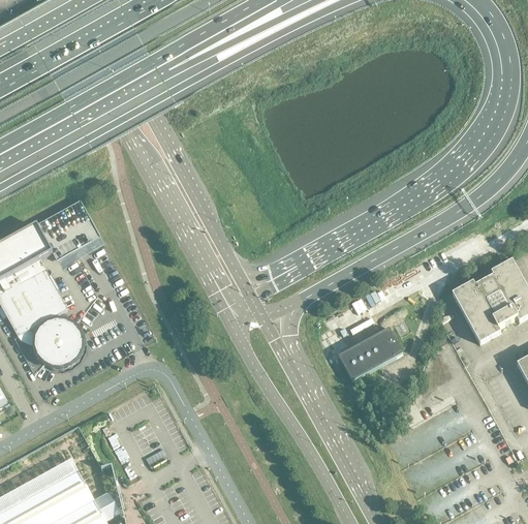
[(67,241),(53,249),(49,241),(47,241),(36,222),(0,242),(0,304),(18,334),(13,336),(34,373),(43,361),(52,365),(61,366),(70,363),(78,357),(82,348),(83,339),(82,337),(84,337),(82,331),(81,332),(80,330),(73,322),(97,294),(67,241)]
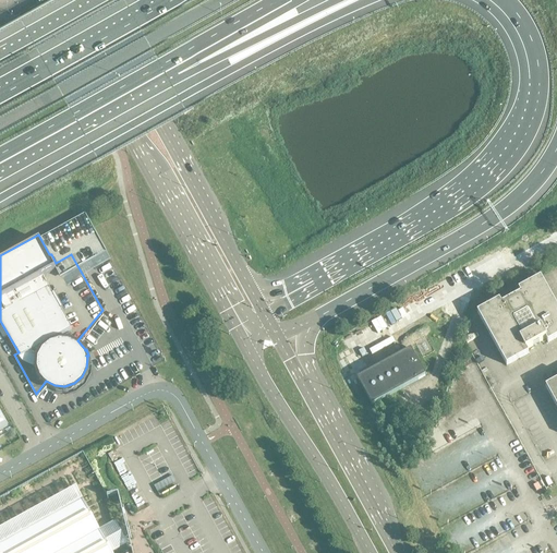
[(556,332),(556,303),(540,273),(518,285),(519,288),(500,299),(498,295),(476,308),(506,360),(528,348),(525,345),(544,334),(546,338),(556,332)]
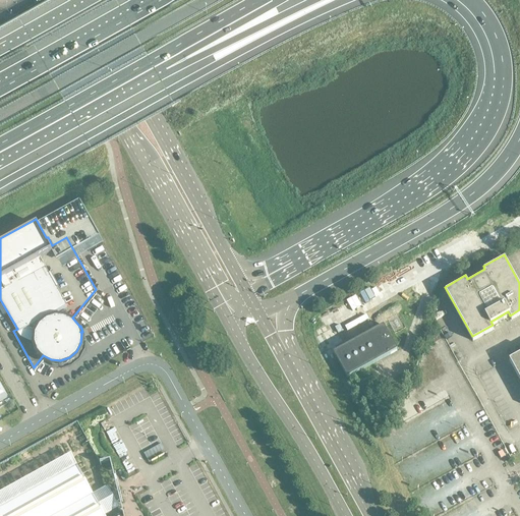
[(346,374),(396,346),(383,321),(333,348),(346,374)]
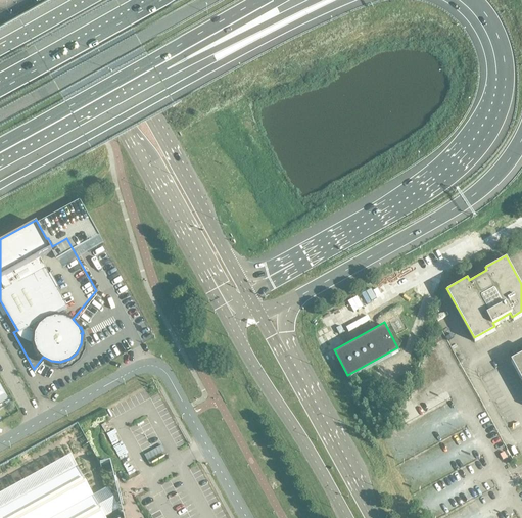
[(521,350),(510,358),(521,378),(521,350)]
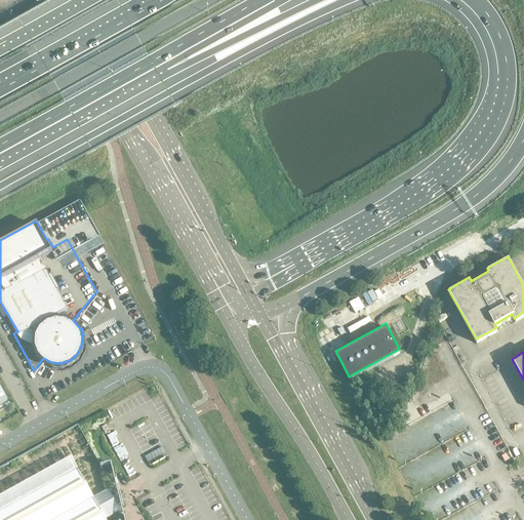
[(162,442),(144,452),(149,462),(167,451),(162,442)]
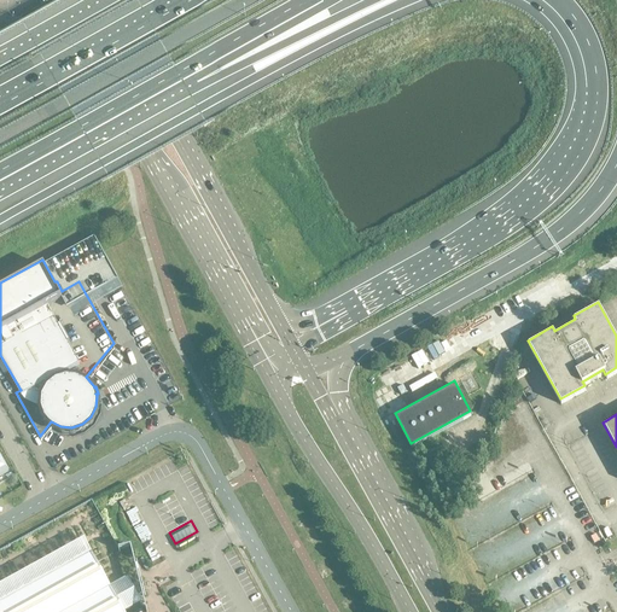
[(0,611),(126,611),(123,606),(140,598),(126,571),(109,581),(83,534),(0,578),(0,611)]
